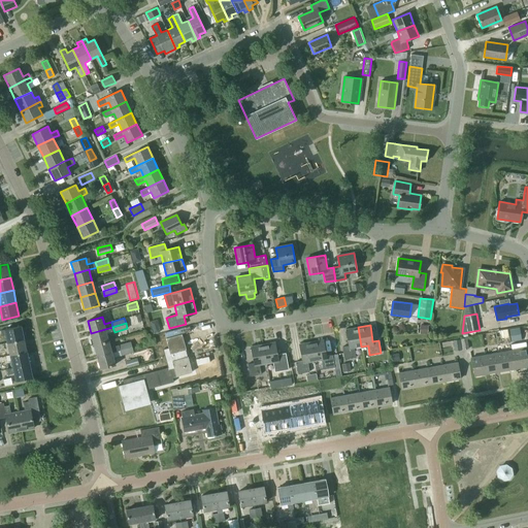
[(428,325),(420,325),(420,333),(428,334),(428,325)]
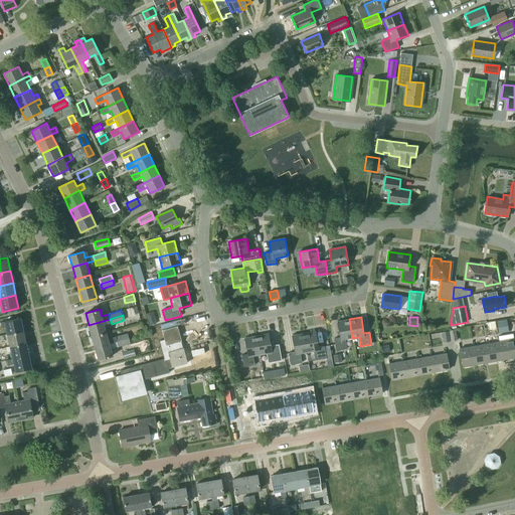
[(7,334),(23,330),(20,318),(4,321),(7,334)]
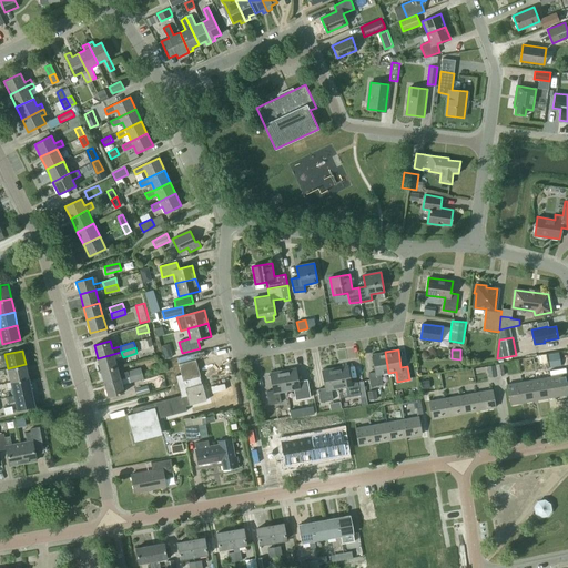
[(381,374),(388,373),(385,352),(372,354),(375,372),(368,373),(371,386),(383,384),(381,374)]
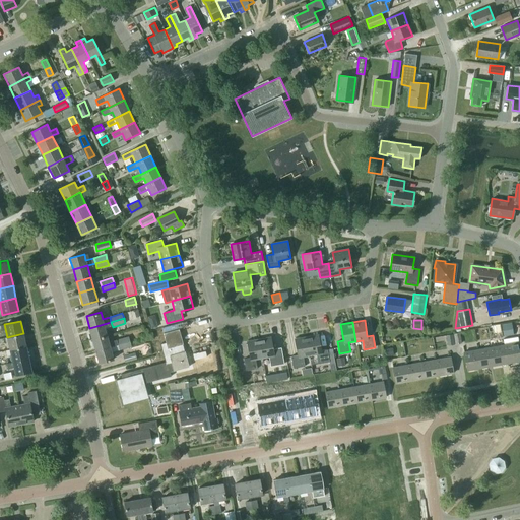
[(501,324),(503,331),(513,329),(511,323),(501,324)]
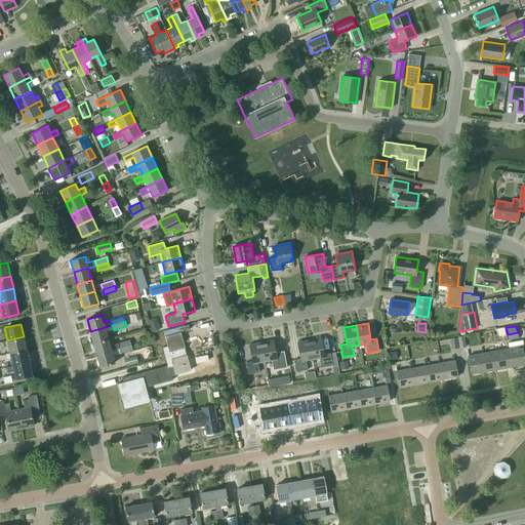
[(93,344),(108,338),(105,327),(90,331),(93,344)]
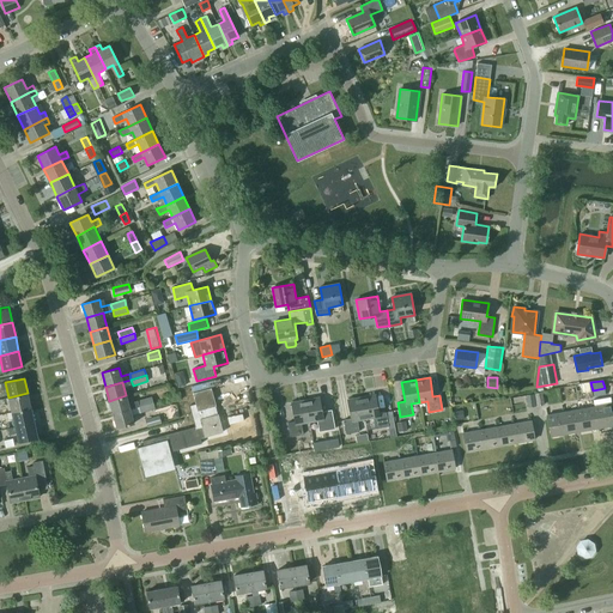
[(173,460),(170,451),(201,443),(200,438),(223,432),(218,414),(216,406),(211,388),(193,393),(196,405),(190,406),(196,428),(144,442),(145,447),(140,448),(145,467),(173,460)]
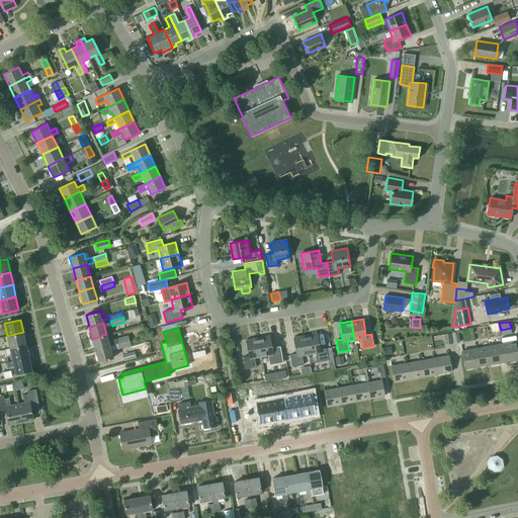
[(7,336),(10,348),(26,345),(23,332),(7,336)]
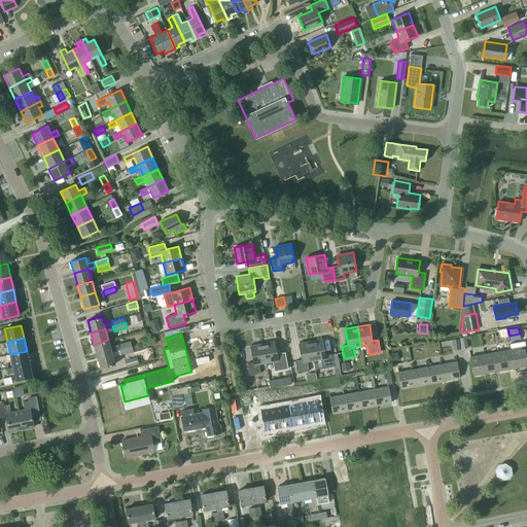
[(323,339),(311,342),(314,360),(321,359),(322,369),(335,366),(332,354),(326,355),(323,339)]
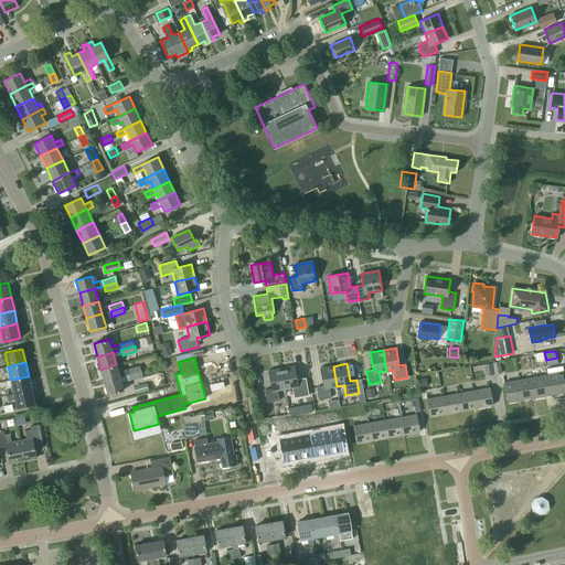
[(116,364),(100,370),(104,382),(120,377),(127,375),(126,370),(118,372),(116,364)]
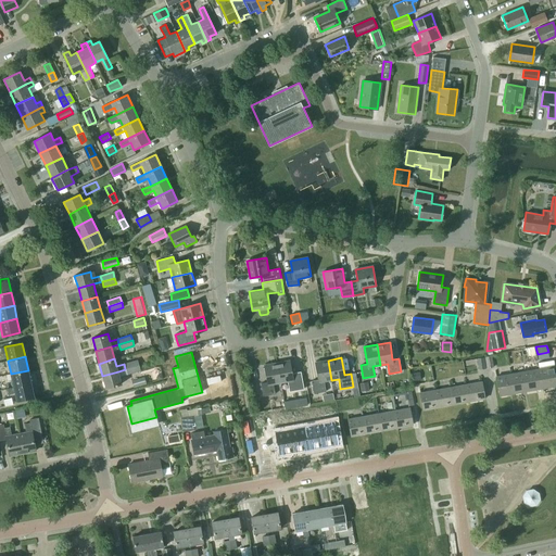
[(137,361),(124,364),(125,369),(139,365),(137,361)]
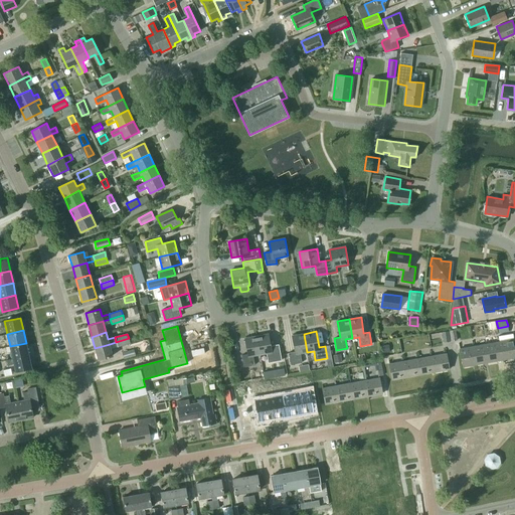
[(269,334),(256,336),(260,354),(267,353),(269,362),(280,360),(278,348),(272,349),(269,334)]
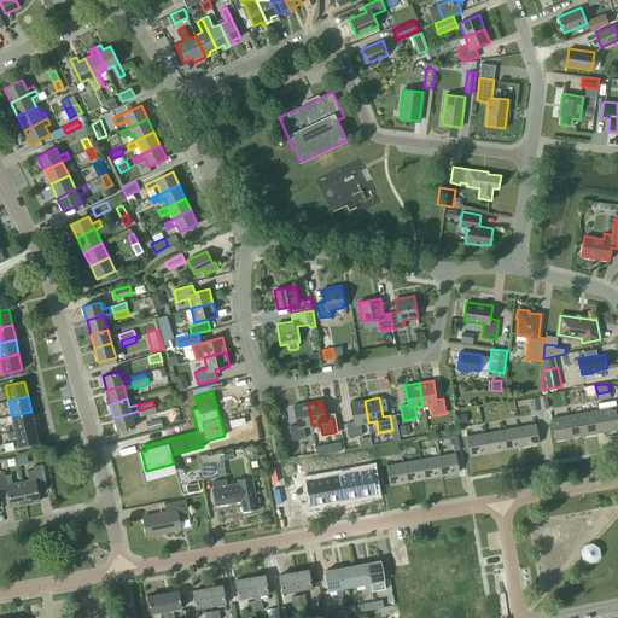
[(350,403),(354,421),(347,423),(349,437),(362,435),(361,424),(368,423),(365,401),(350,403)]
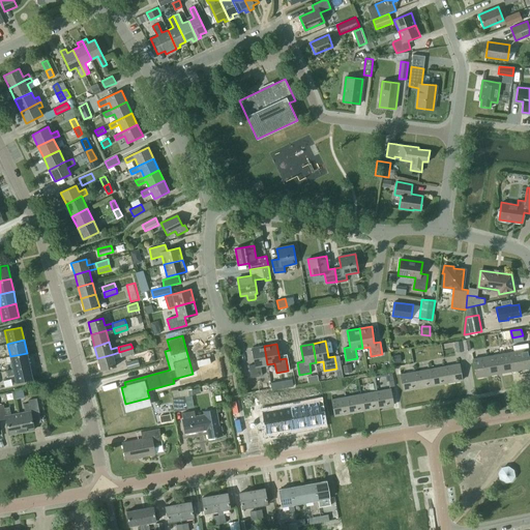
[(252,348),(255,364),(248,365),(251,378),(262,376),(261,365),(267,364),(264,346),(252,348)]
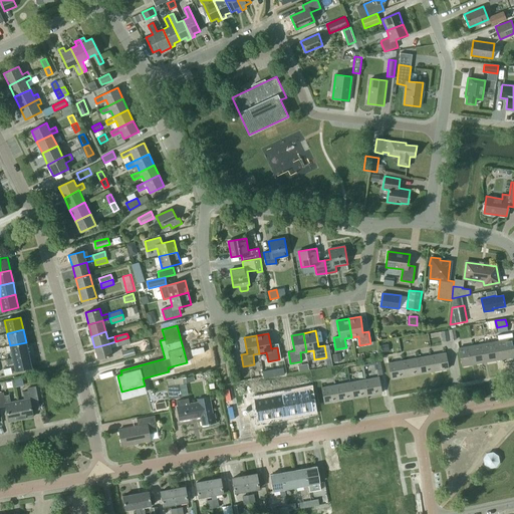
[(129,337),(115,341),(117,345),(130,341),(129,337)]
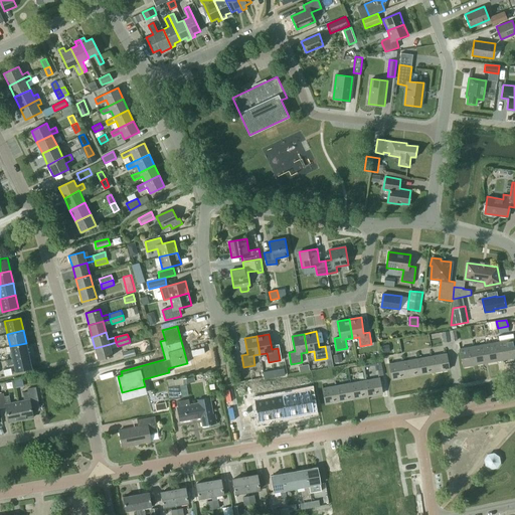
[(514,352),(512,339),(499,341),(502,359),(514,356),(514,352)]
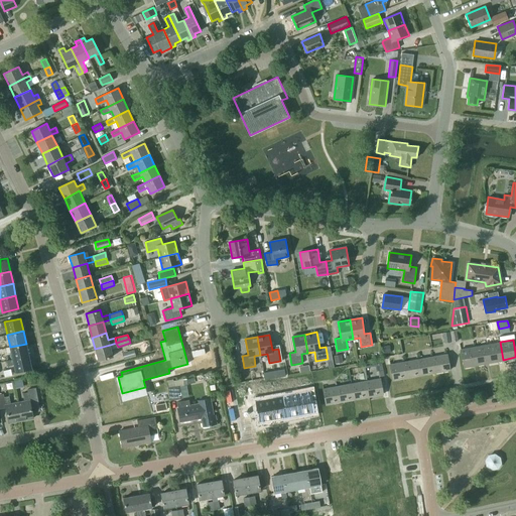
[(503,360),(500,342),(487,345),(490,363),(503,360)]
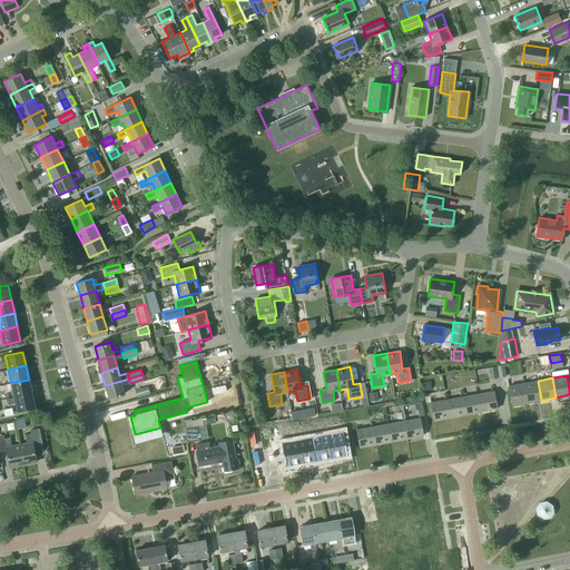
[(11,383),(13,396),(32,393),(29,380),(11,383)]
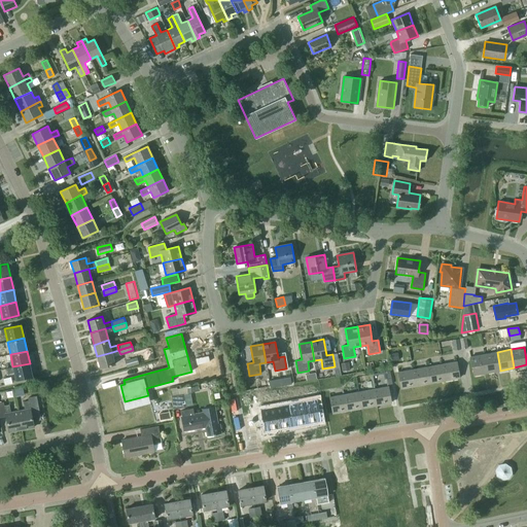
[(112,352),(97,356),(101,367),(115,363),(113,356),(112,352)]
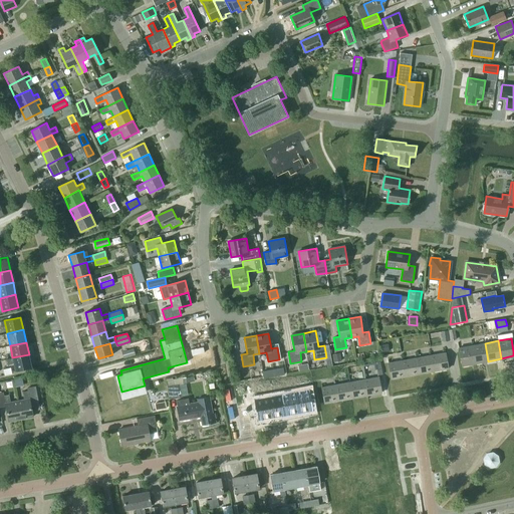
[(475,363),(488,361),(485,343),(472,345),(475,363)]
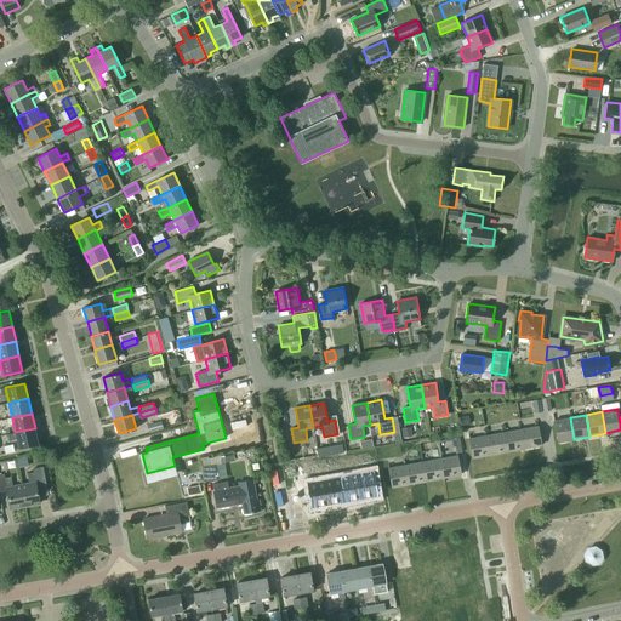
[(574,439),(570,417),(554,421),(558,442),(574,439)]
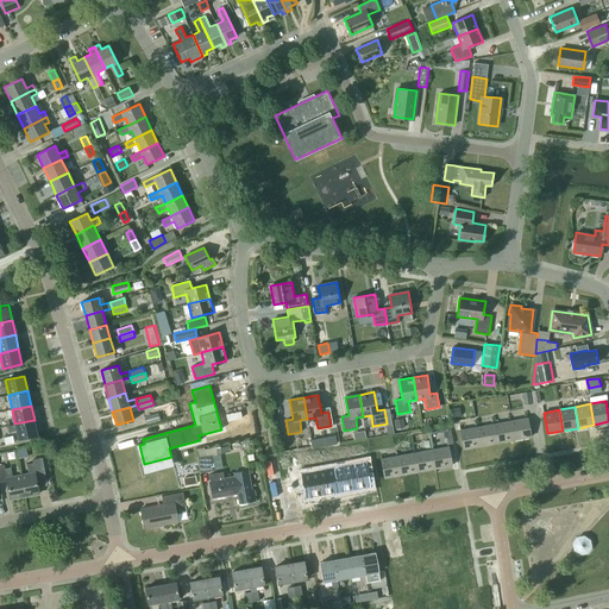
[(145,418),(146,425),(161,420),(158,413),(145,418)]
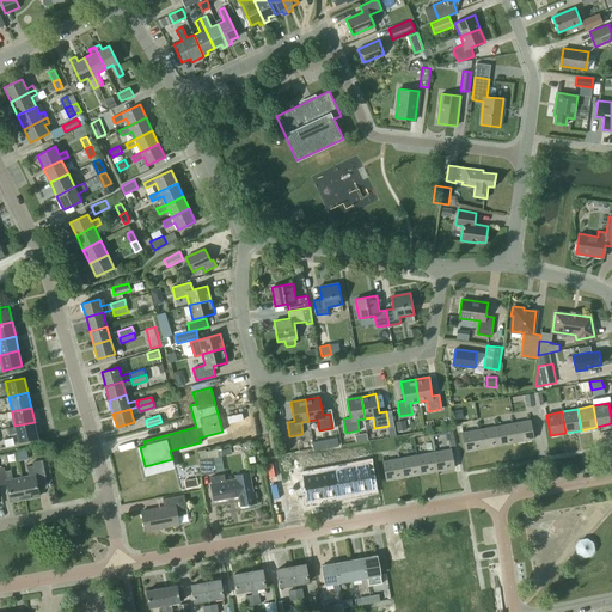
[(513,423),(516,442),(533,439),(530,420),(513,423)]
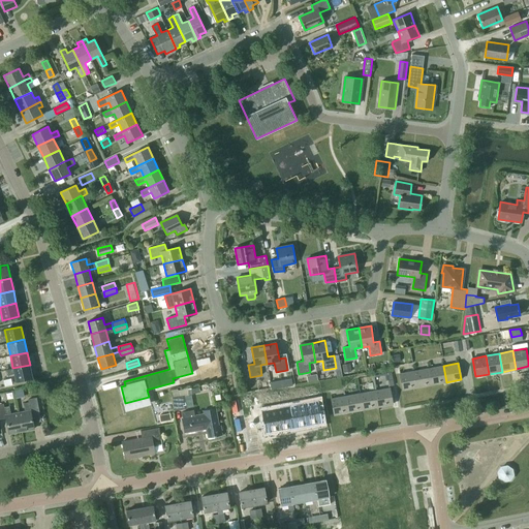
[(350,364),(342,366),(344,373),(351,371),(350,364)]
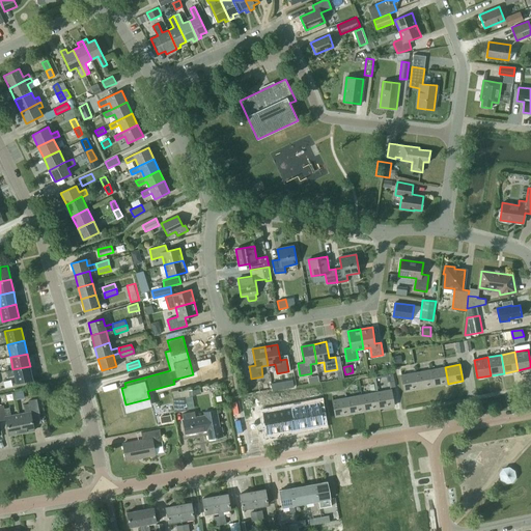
[(33,380),(30,366),(12,369),(6,371),(7,376),(15,375),(16,383),(33,380)]
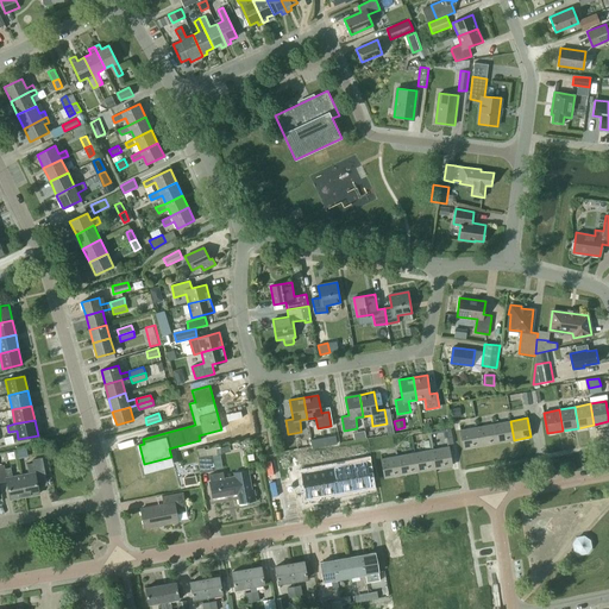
[(494,424),(497,443),(514,440),(510,421),(494,424)]
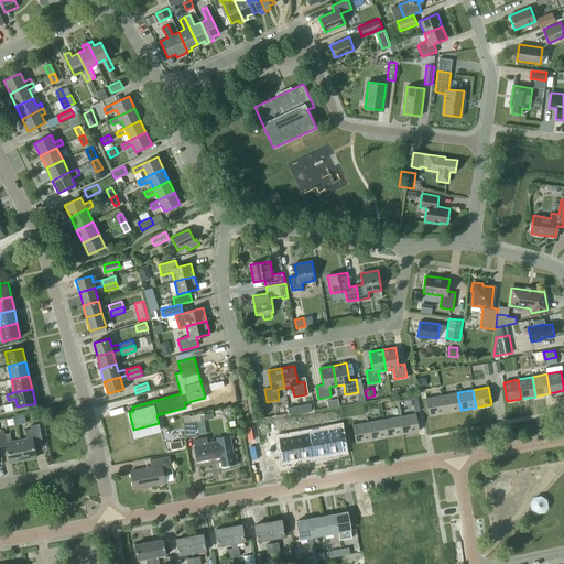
[(461,410),(457,392),(442,396),(445,413),(461,410)]
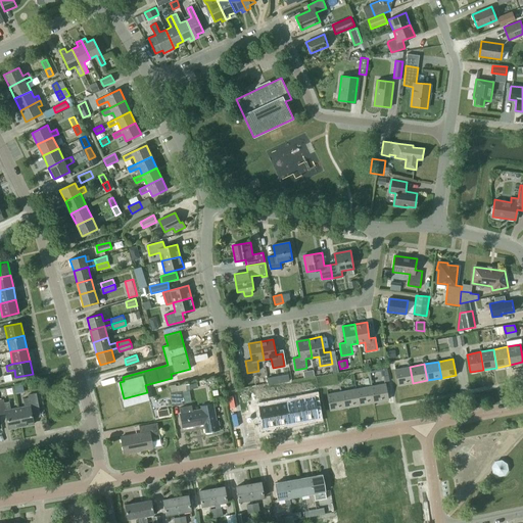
[(395,369),(398,385),(413,383),(410,367),(395,369)]
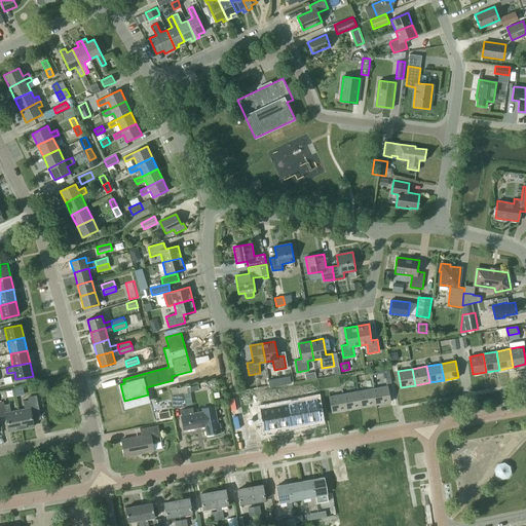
[(280,377),(283,384),(292,383),(290,375),(280,377)]
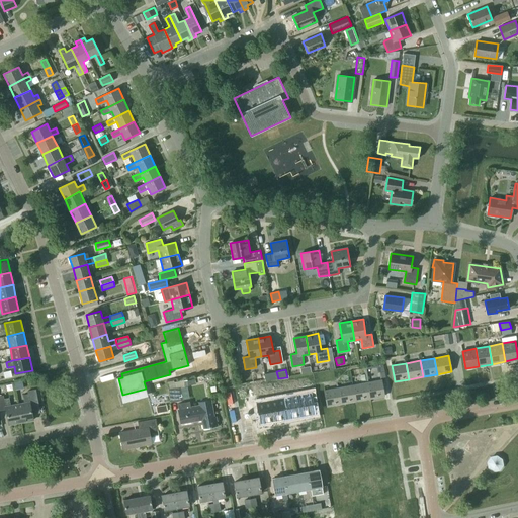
[(367,382),(370,399),(384,396),(381,380),(367,382)]
